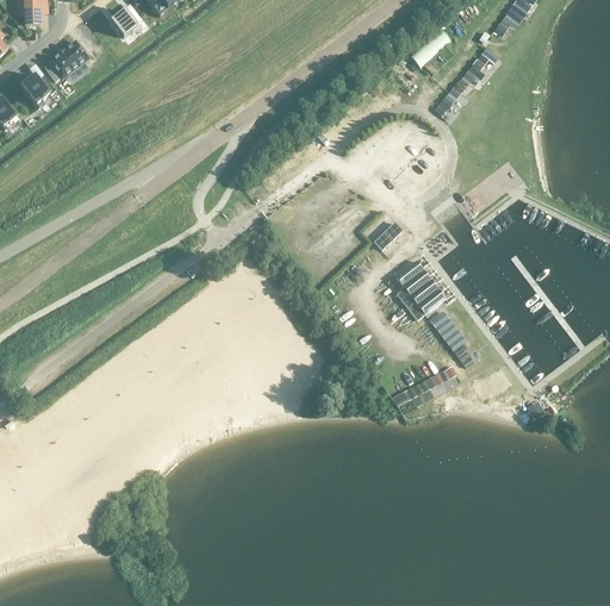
[(24,13),(25,26),(39,26),(39,10),(47,8),(45,0),(20,0),(22,13),(24,13)]
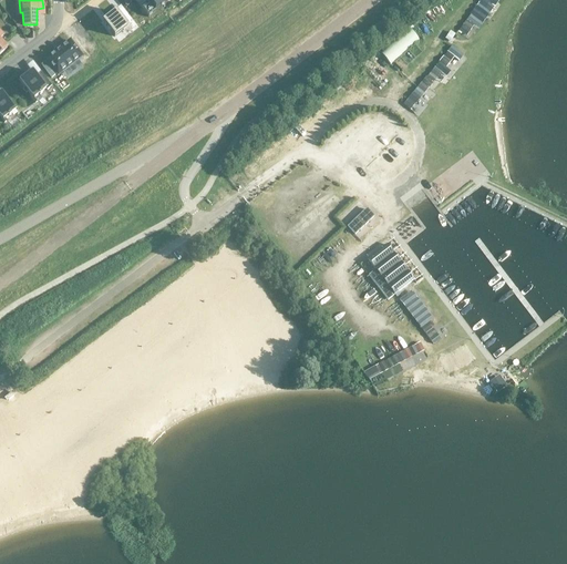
[(135,0),(147,14),(161,4),(157,0),(135,0)]
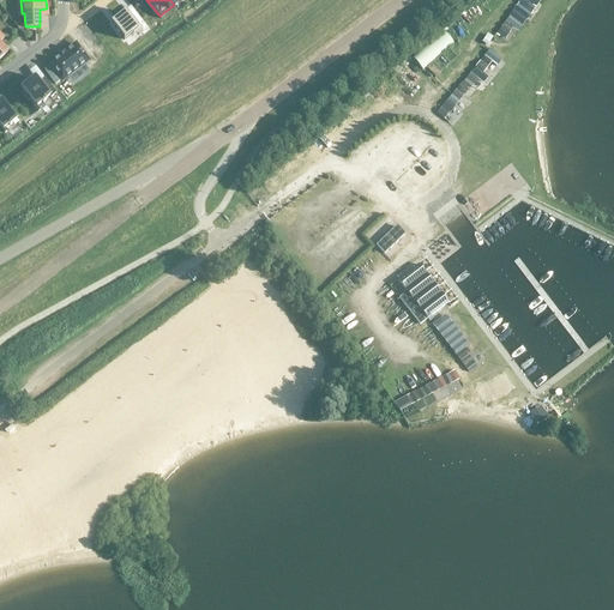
[(519,12),(523,6),(518,1),(513,7),(519,12)]
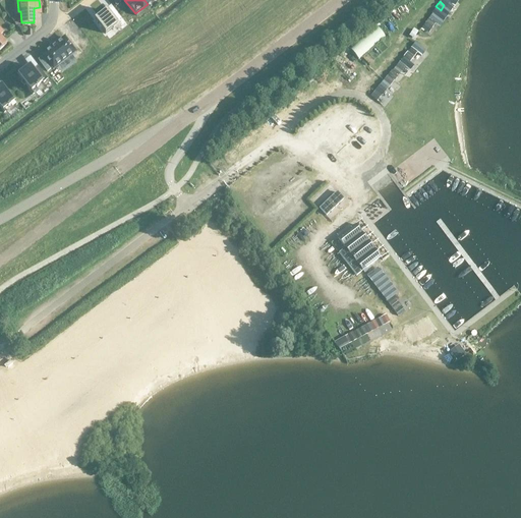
[(437,15),(441,10),(436,6),(431,11),(432,11),(437,15)]
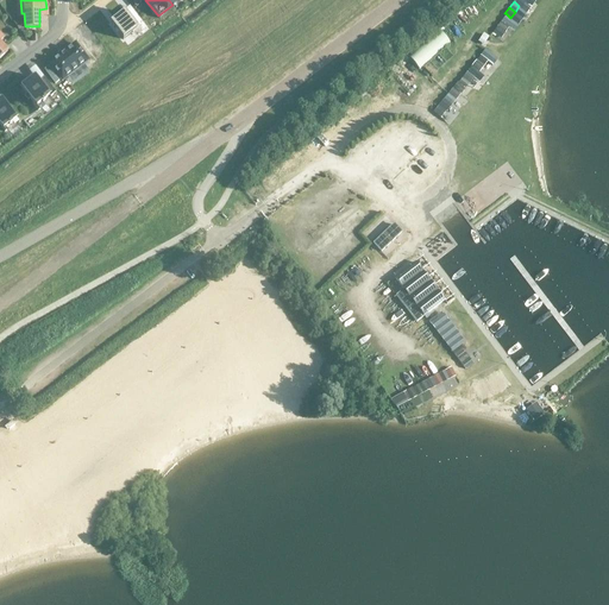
[(118,30),(123,37),(137,26),(125,11),(111,21),(118,30)]
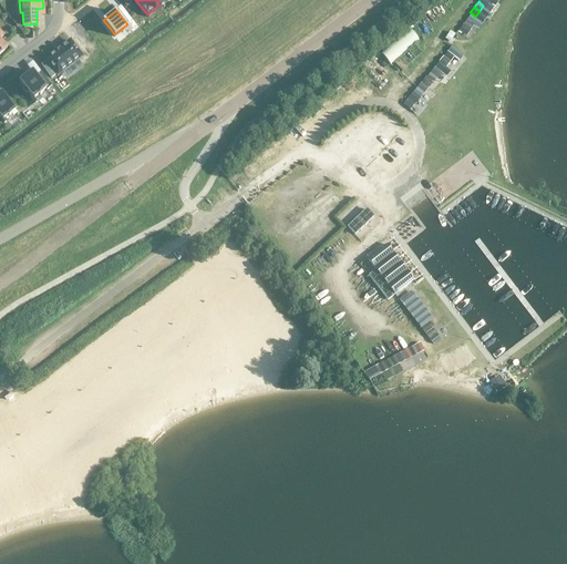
[(472,22),(476,17),(475,17),(471,12),(466,18),(472,22)]
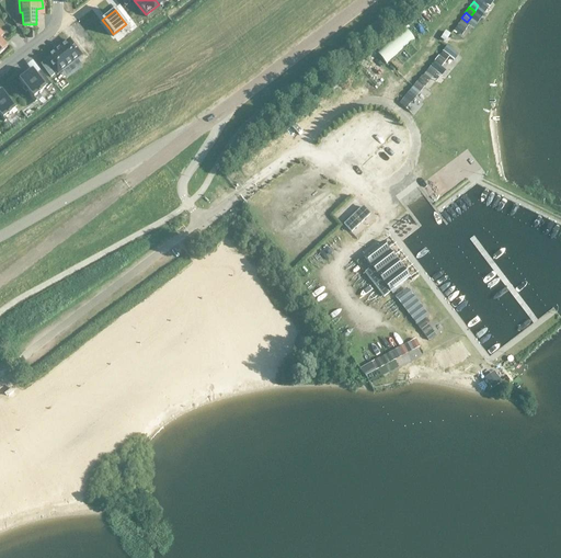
[(462,27),(467,22),(461,18),(458,23),(462,27)]
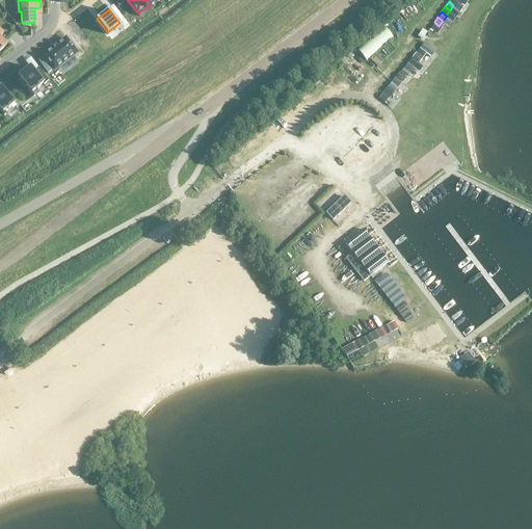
[(435,30),(439,26),(434,22),(430,27),(435,30)]
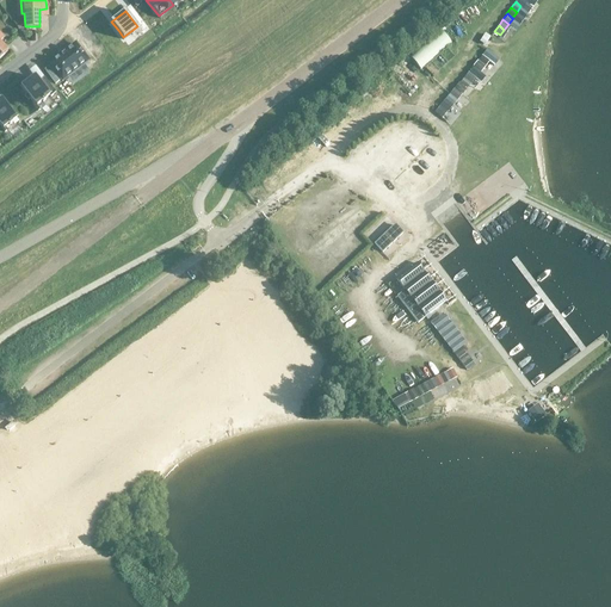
[(411,56),(420,67),(452,39),(444,29),(411,56)]
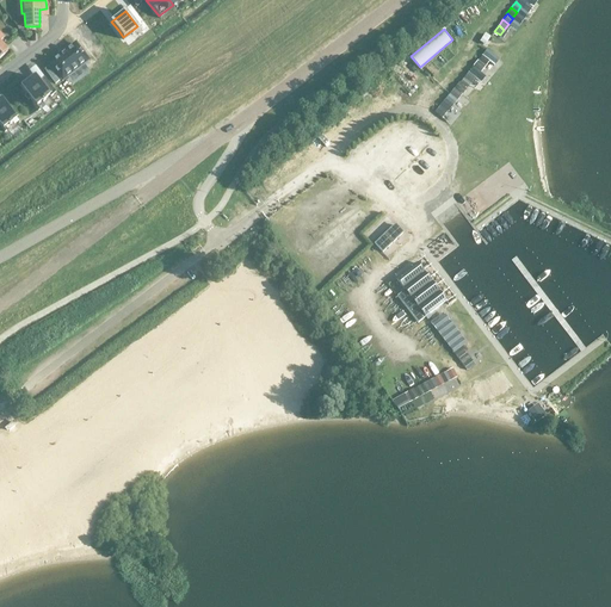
[(50,63),(45,68),(55,81),(61,76),(62,79),(88,59),(75,42),(49,62),(50,63)]
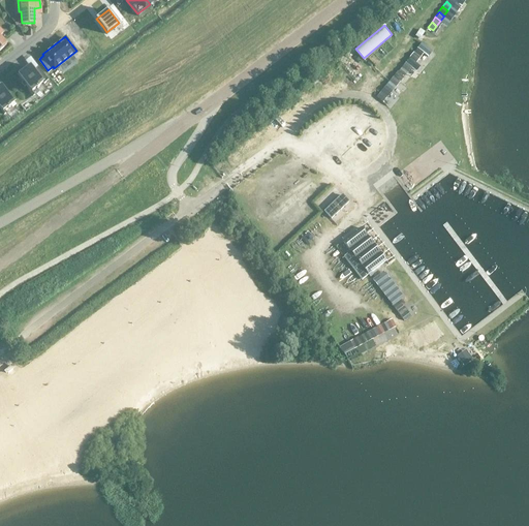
[(421,41),(416,47),(422,51),(427,45),(421,41)]
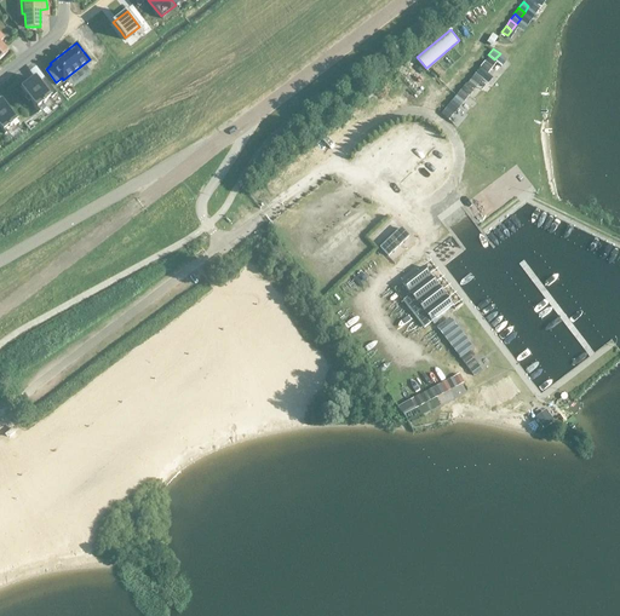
[(488,55),(483,62),(489,67),(494,59),(488,55)]
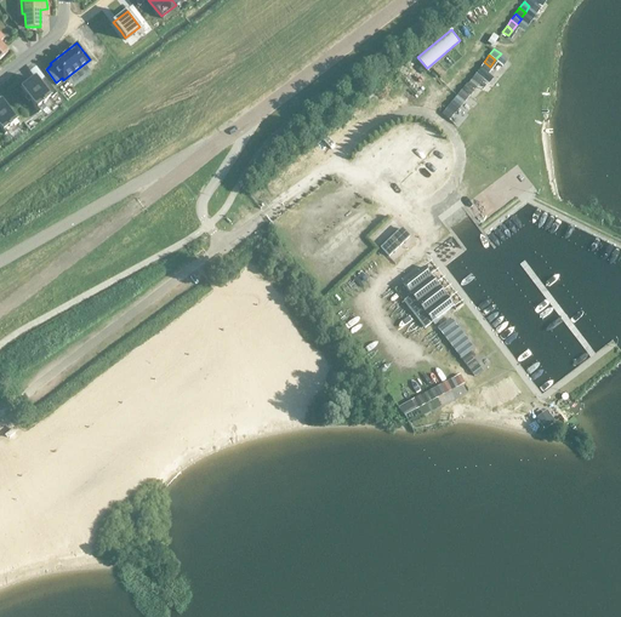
[(34,70),(43,64),(38,58),(29,64),(34,70)]
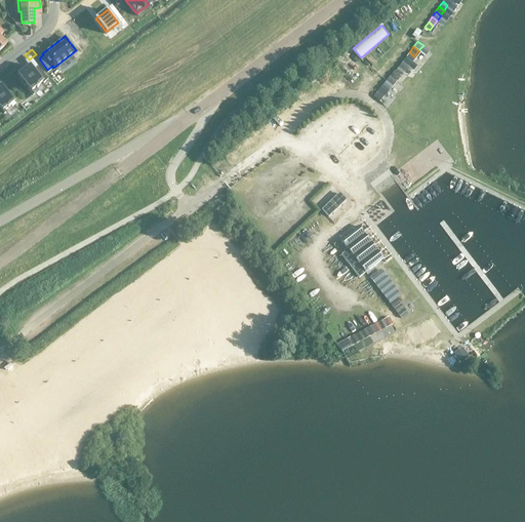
[(409,52),(405,57),(410,62),(414,56),(409,52)]
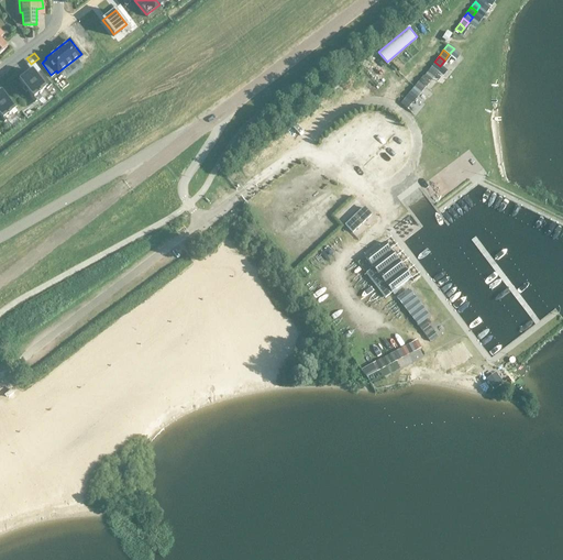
[(434,62),(430,67),(435,73),(440,66),(434,62)]
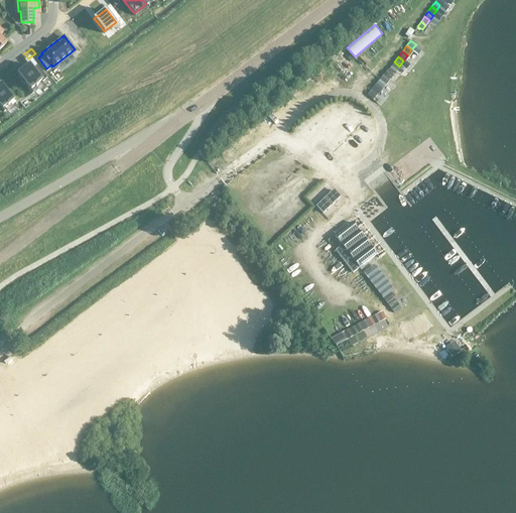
[(394,61),(390,68),(395,72),(399,67),(394,61)]
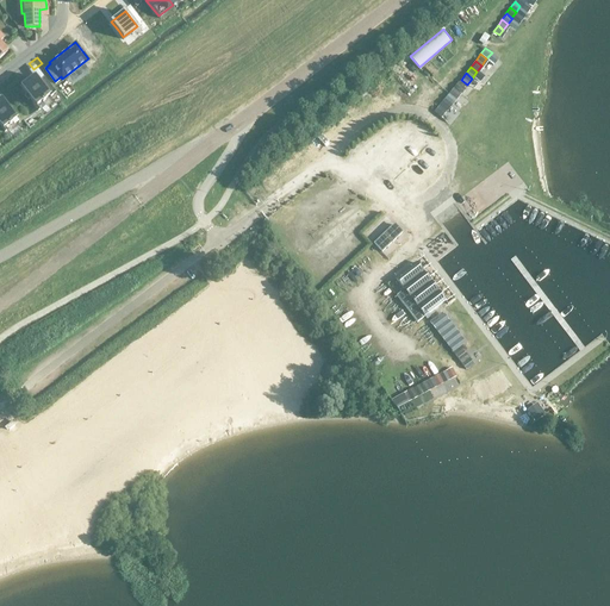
[(32,74),(19,83),(37,107),(50,97),(32,74)]
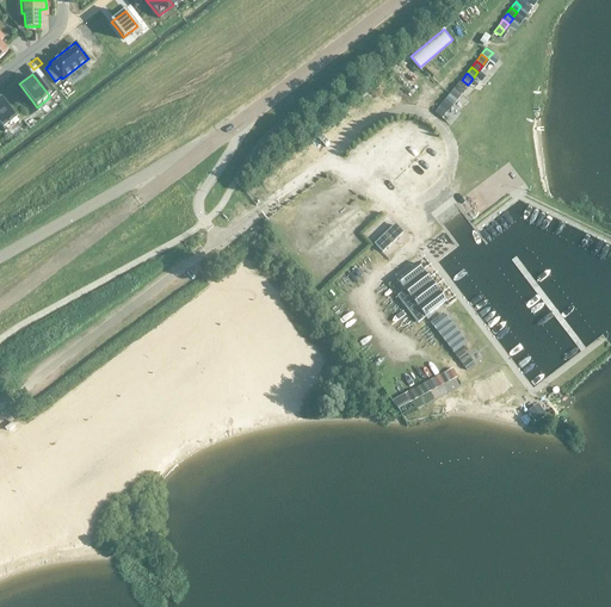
[(44,74),(37,80),(49,94),(56,90),(44,74)]
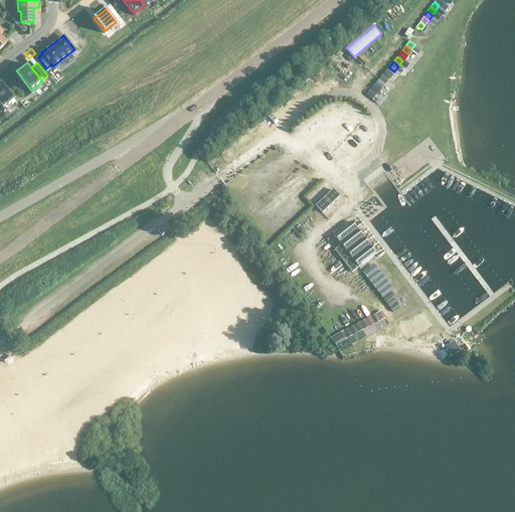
[(389,67),(384,72),(390,76),(394,71),(389,67)]
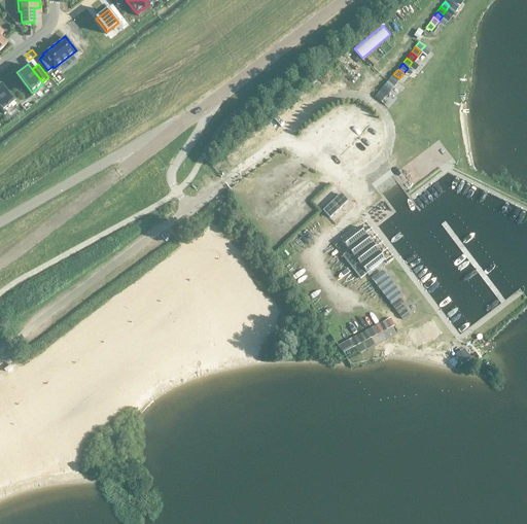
[(393,74),(389,80),(395,84),(399,78),(393,74)]
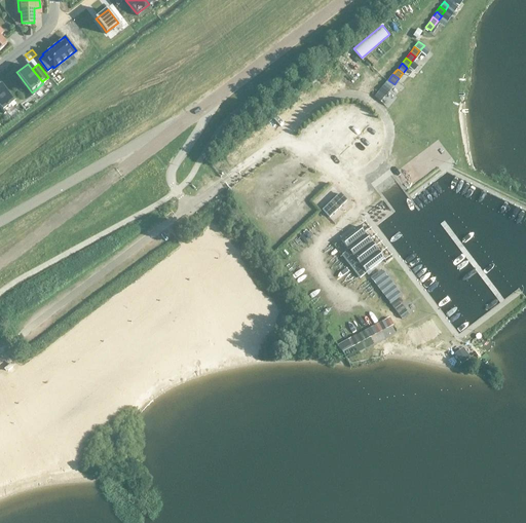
[(388,80),(384,85),(390,89),(395,84),(388,80)]
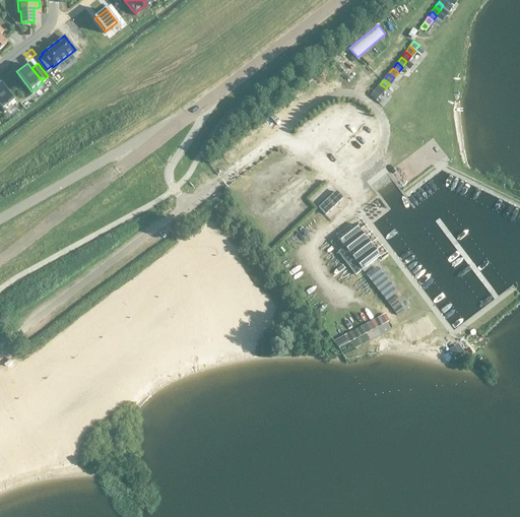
[(0,106),(3,111),(14,103),(0,82),(0,106)]
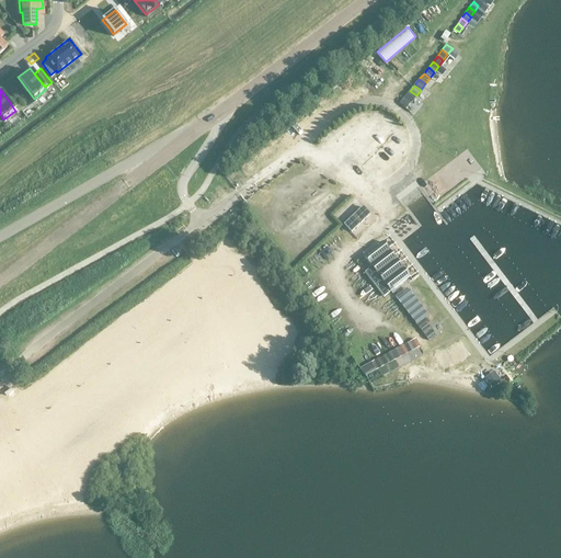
[(410,91),(405,97),(411,101),(416,95),(410,91)]
